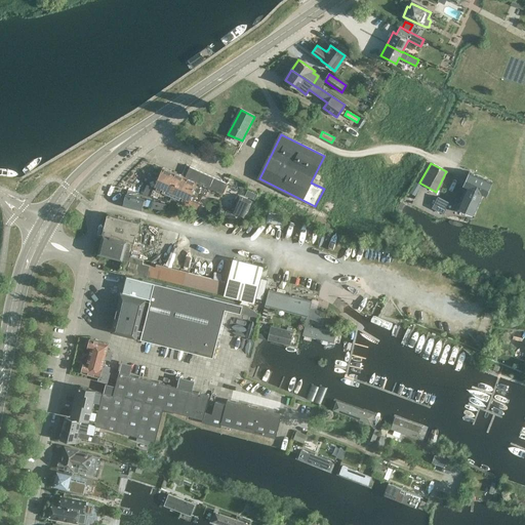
[(228,184),(190,167),(185,178),(163,169),(155,189),(147,185),(143,195),(170,204),(172,200),(197,210),(200,203),(199,203),(206,188),(224,195),(228,184)]
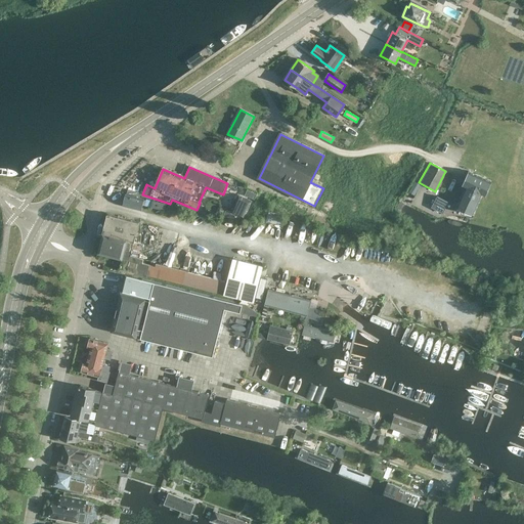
[(473,218),(482,198),(486,200),(493,183),(469,173),(463,188),(468,190),(459,212),(473,218)]
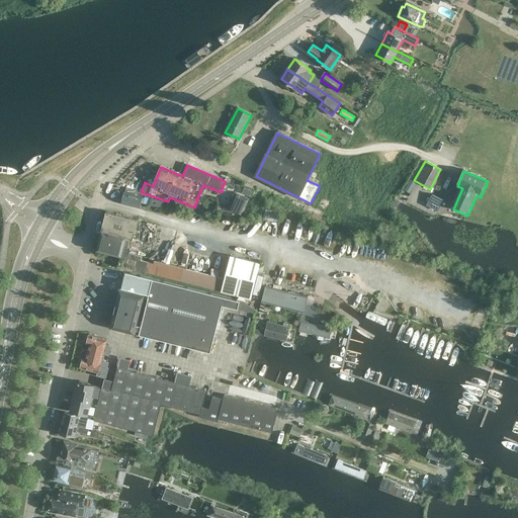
[(141,206),(143,197),(124,193),(122,203),(141,206)]
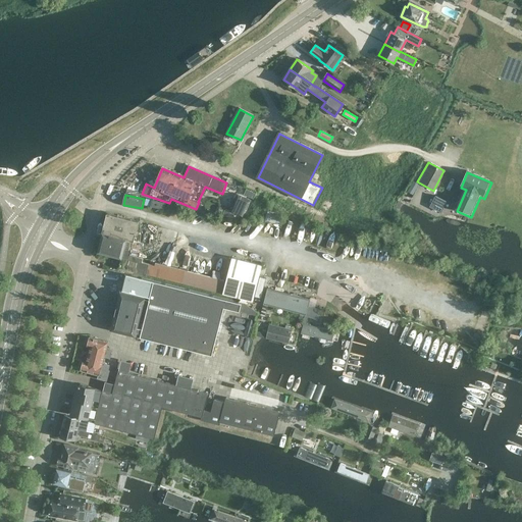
[(244,217),(251,200),(238,196),(231,212),(244,217)]
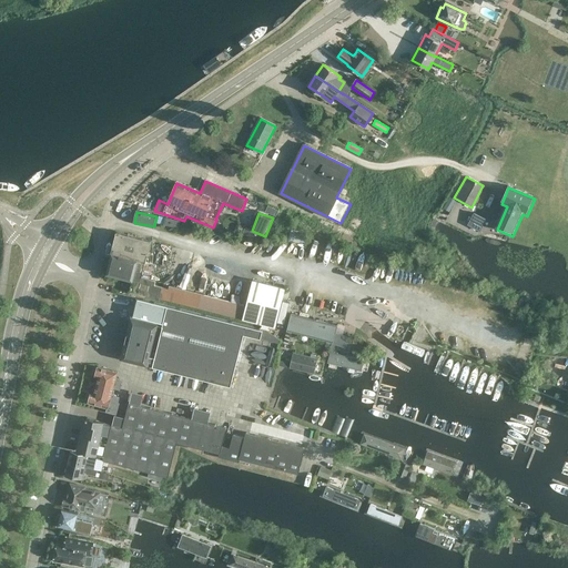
[(480,231),(486,222),(475,216),(469,225),(480,231)]
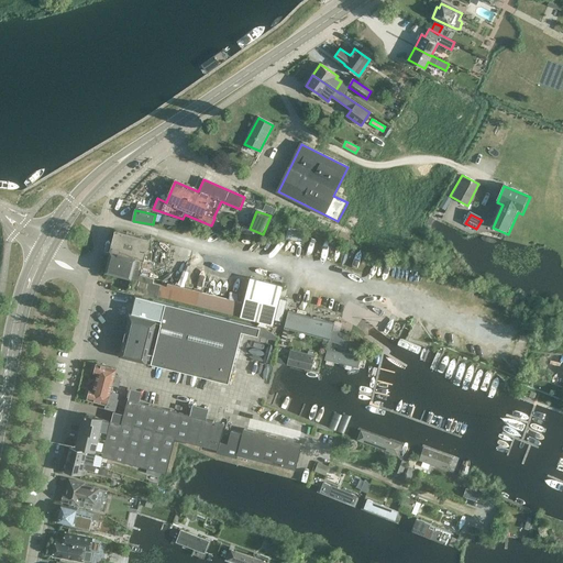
[(177,227),(179,219),(165,216),(163,223),(177,227)]
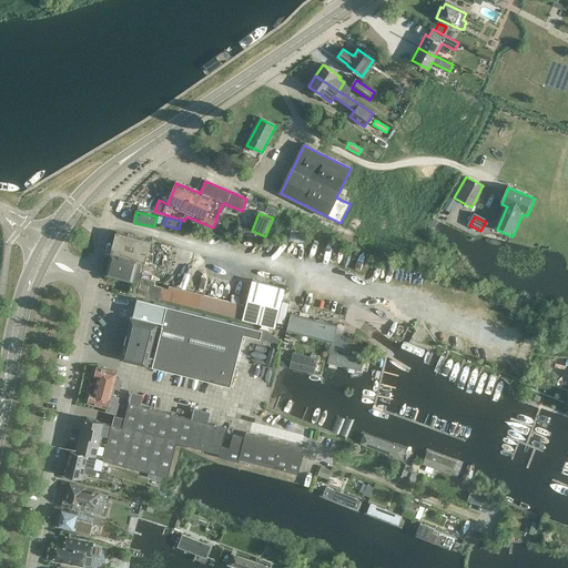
[(282,237),(290,224),(277,217),(270,232),(282,237)]
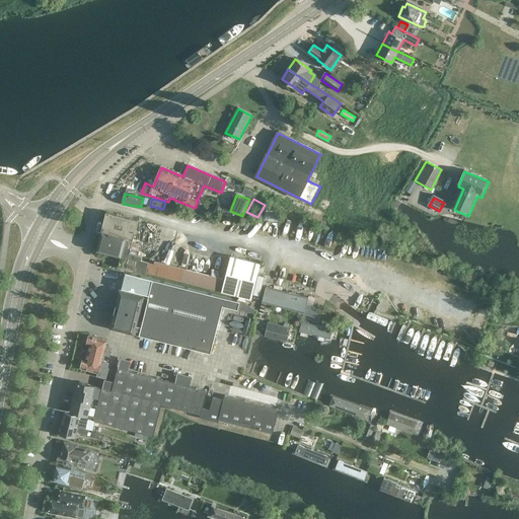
[(155,265),(149,263),(142,262),(143,257),(137,256),(141,242),(134,240),(139,221),(107,213),(98,250),(122,256),(119,268),(146,275),(146,273),(251,300),(261,263),(232,255),(226,280),(156,263),(155,265)]
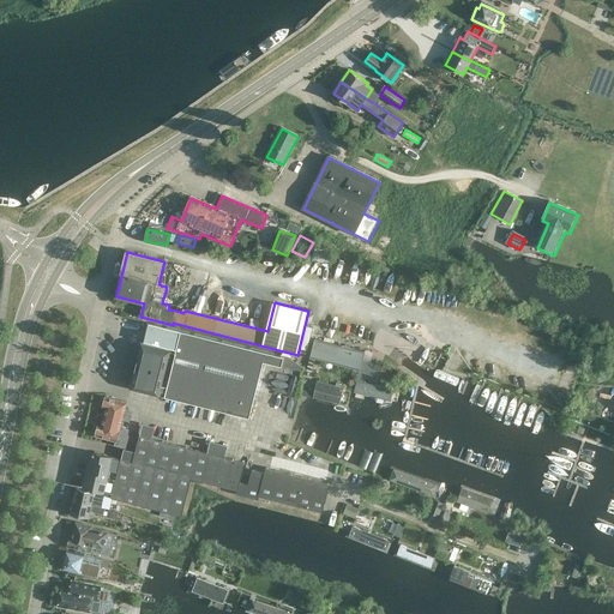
[(290,357),(154,324),(149,345),(143,344),(132,389),(250,417),(264,361),(302,371),(302,367),(290,357)]
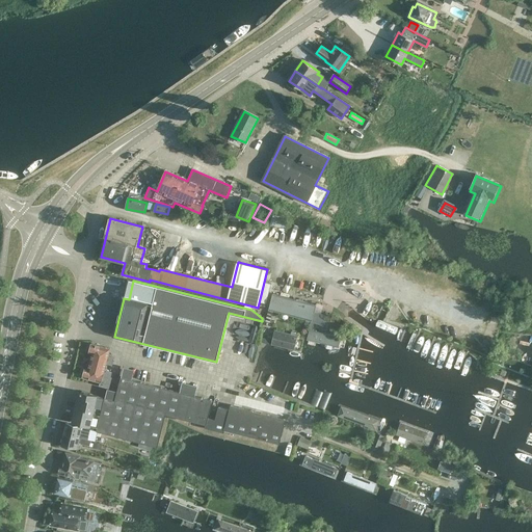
[(316,304),(273,294),(269,310),(312,321),(316,304)]
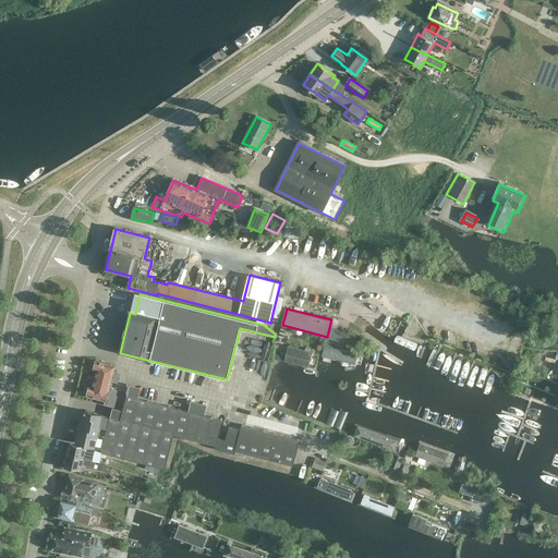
[(341,331),(330,328),(328,337),(339,339),(341,331)]
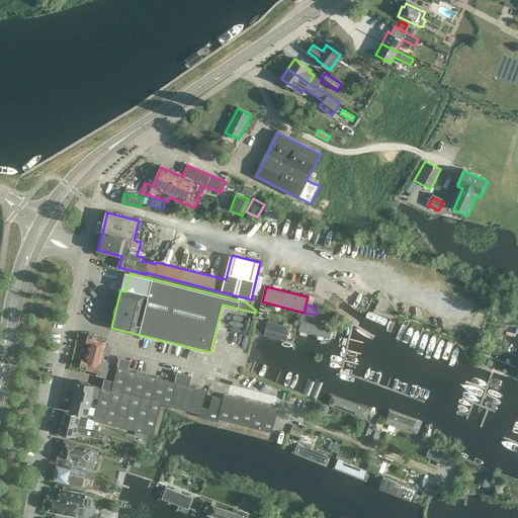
[(268,321),(265,335),(267,335),(286,340),(290,326),(268,321)]
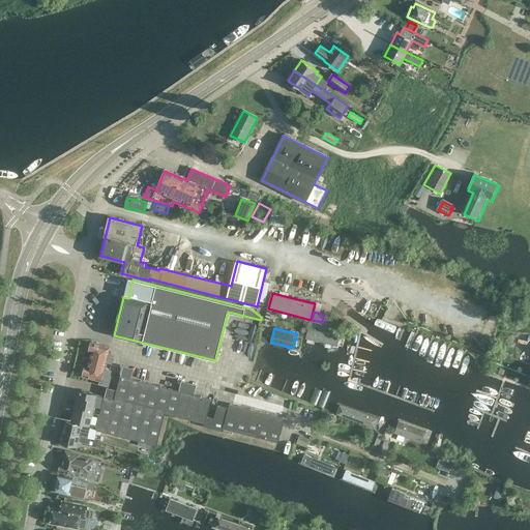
[(308,329),(306,339),(332,345),(337,347),(340,336),(308,329)]
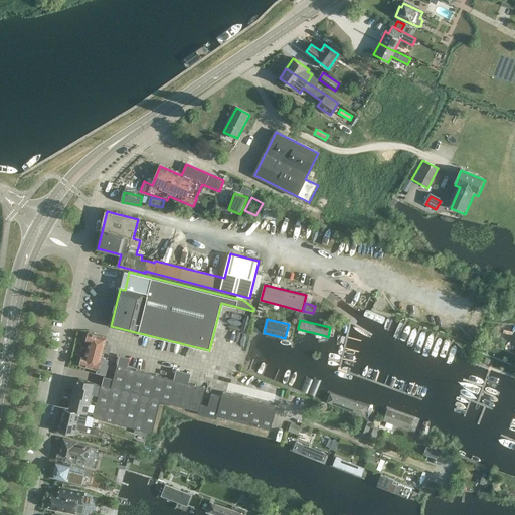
[(110,353),(112,345),(106,344),(108,337),(89,332),(87,341),(90,342),(88,350),(103,353),(104,351),(110,353)]
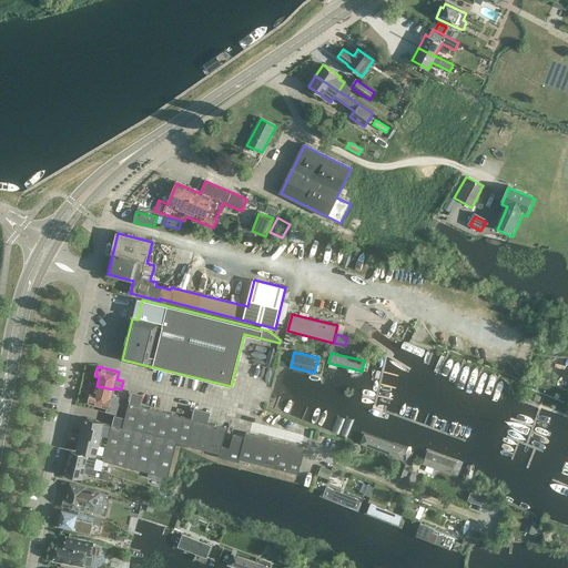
[(112,395),(113,389),(97,386),(94,394),(91,394),(89,402),(90,402),(90,404),(108,408),(107,412),(115,414),(104,457),(98,456),(105,423),(88,418),(82,437),(80,437),(77,450),(95,455),(94,459),(103,462),(103,460),(163,475),(169,476),(178,442),(220,453),(220,456),(240,462),(241,458),(300,474),(306,447),(246,433),(245,437),(234,434),(231,447),(223,446),(227,427),(130,403),(127,417),(117,414),(120,403),(118,403),(120,397),(112,395)]
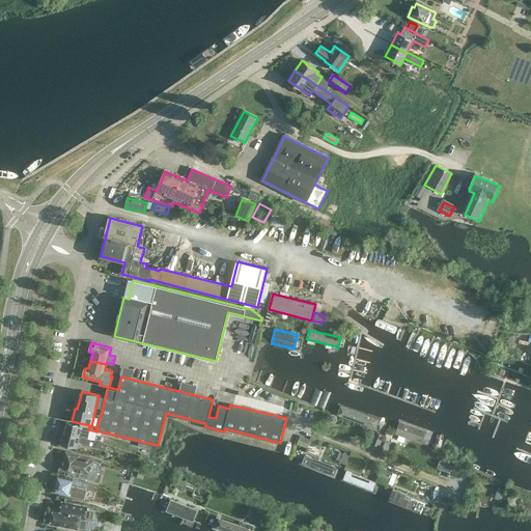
[(380,419),(341,404),(338,414),(376,428),(380,419)]
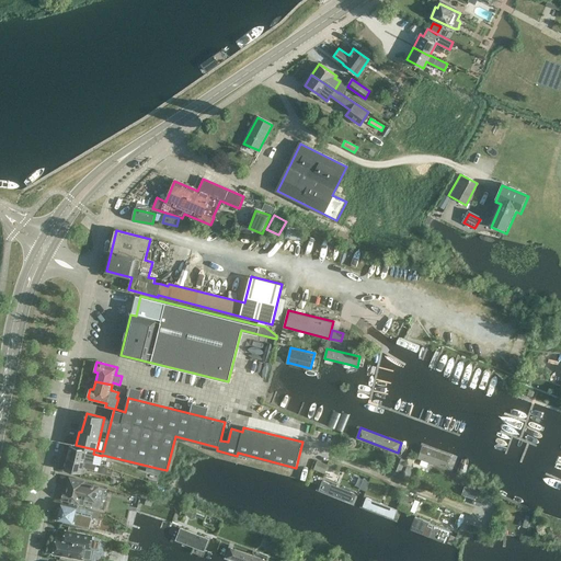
[(88,462),(89,457),(86,456),(87,449),(70,445),(67,457),(88,462)]
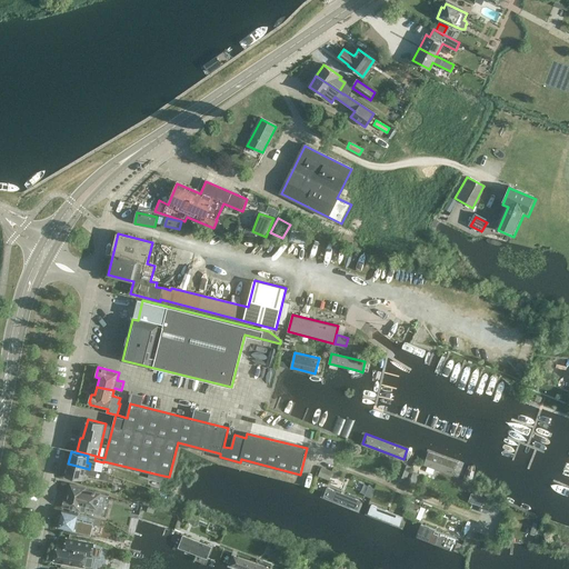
[(459,461),(429,451),(425,465),(453,475),(459,461)]
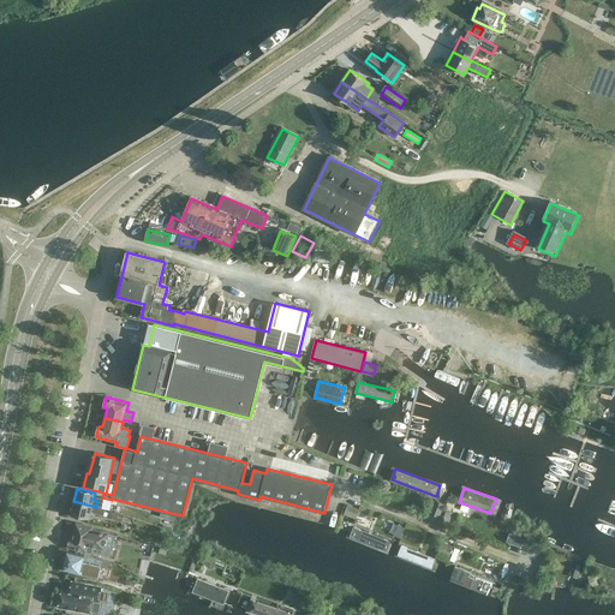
[(441,517),(446,503),(436,500),(430,513),(441,517)]
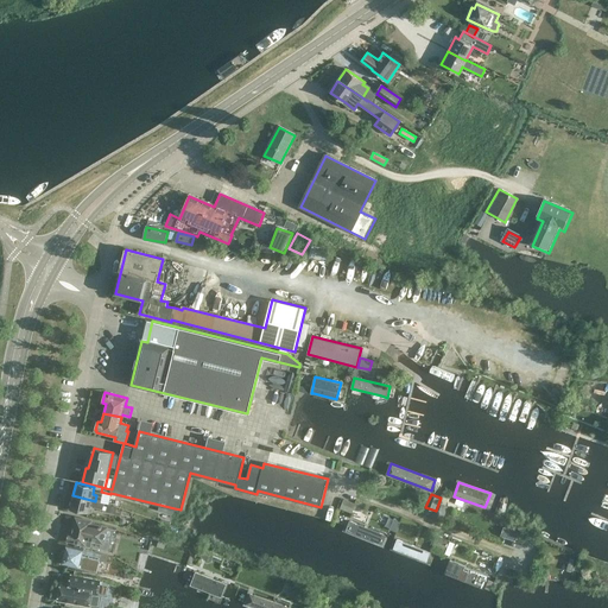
[(105,502),(95,501),(73,495),(70,508),(88,513),(89,506),(92,506),(92,507),(102,510),(105,502)]
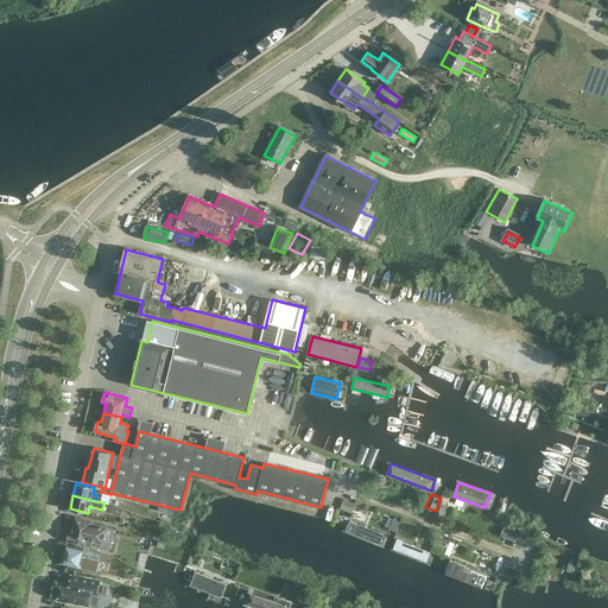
[(353,513),(356,504),(344,499),(341,508),(353,513)]
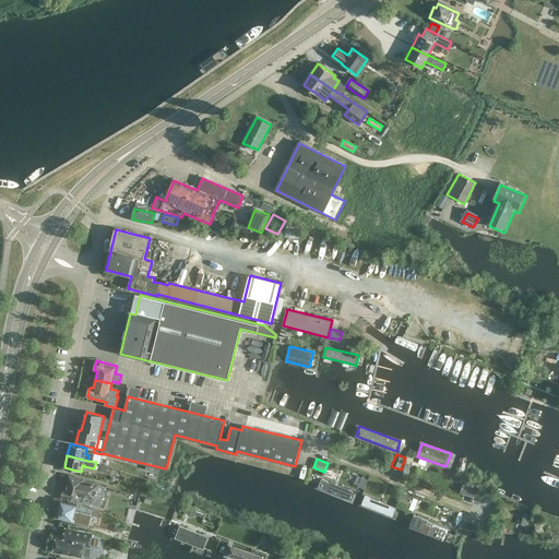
[(95,499),(98,485),(83,482),(84,479),(69,476),(67,488),(64,488),(62,498),(83,502),(84,497),(95,499)]
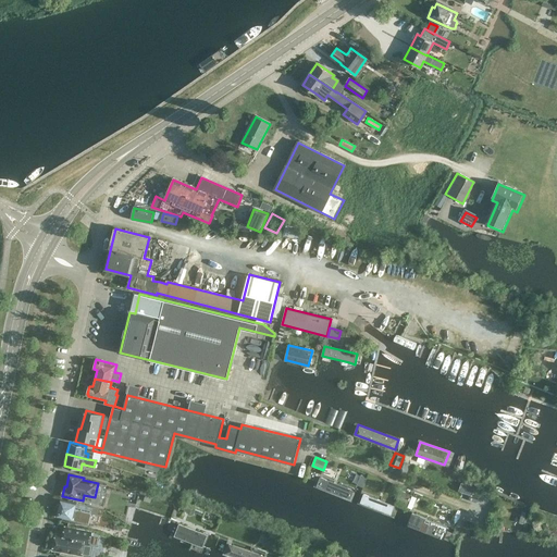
[(354,489),(320,475),(316,485),(349,499),(354,489)]
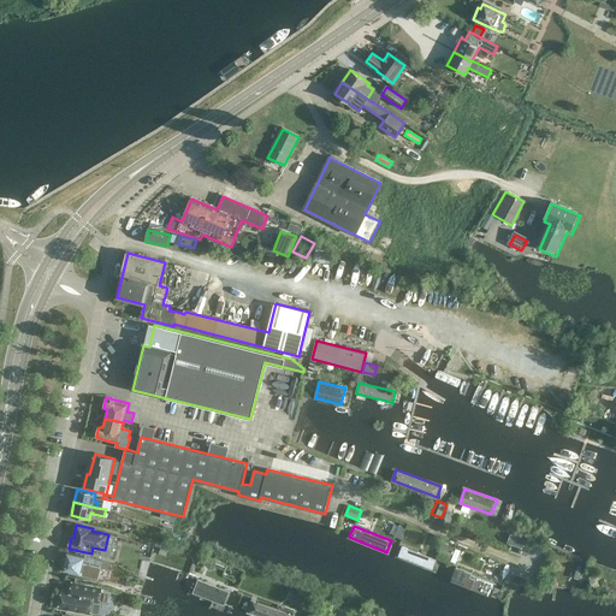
[(523,549),(526,539),(511,534),(508,543),(523,549)]
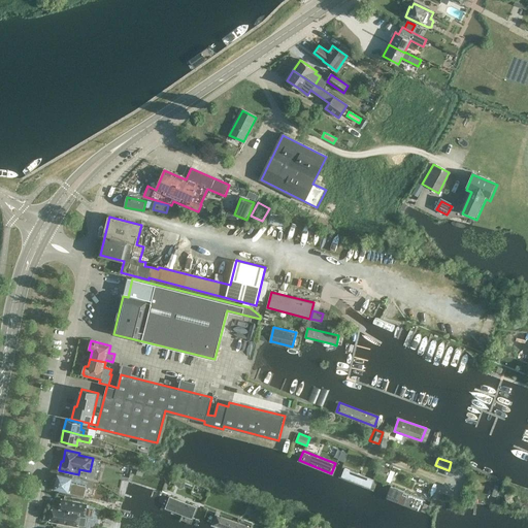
[(387,477),(390,469),(380,466),(376,473),(387,477)]
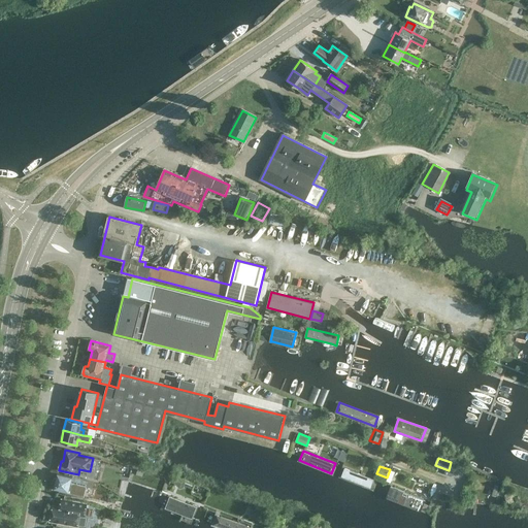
[(378,480),(344,467),(341,475),(375,489),(378,480)]
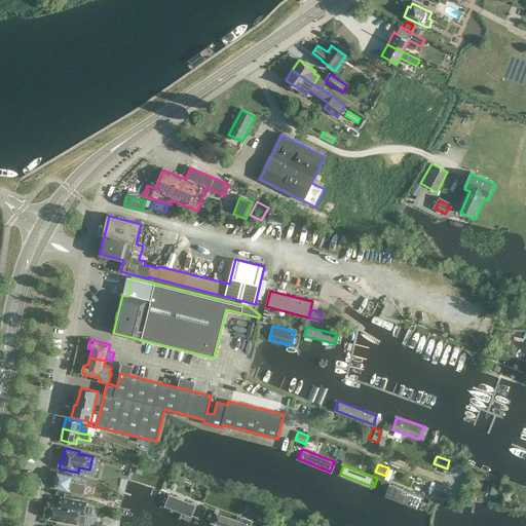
[(92,486),(94,480),(58,472),(53,487),(65,489),(65,490),(83,495),(85,485),(92,486)]
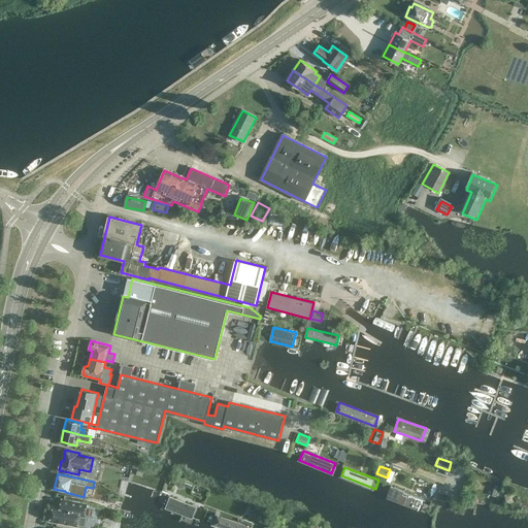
[(194,490),(196,484),(178,476),(174,486),(180,488),(182,486),(194,490)]
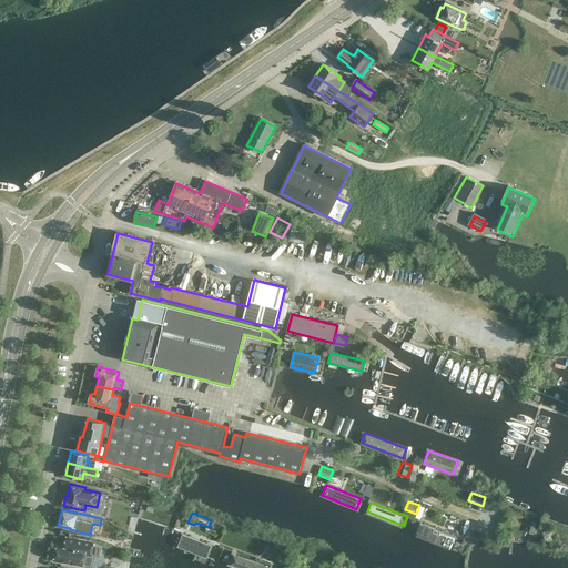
[(450,535),(418,521),(416,530),(448,544),(450,535)]
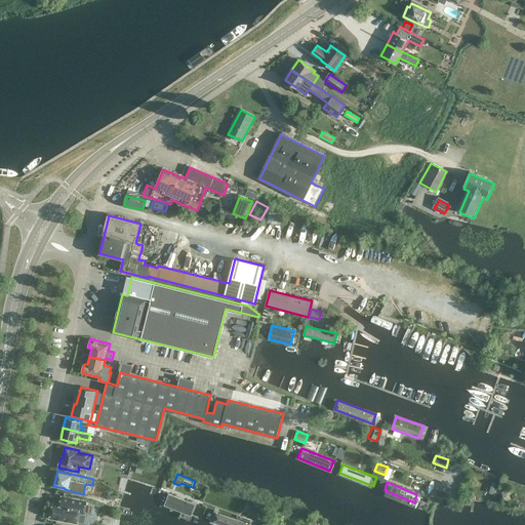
[(196,503),(169,493),(164,503),(192,515),(196,503)]
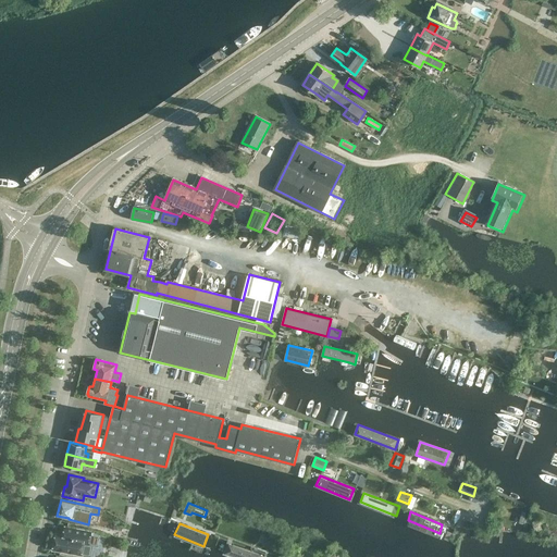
[(89,541),(91,532),(69,528),(67,534),(65,535),(56,533),(52,551),(82,556),(85,541),(89,541)]
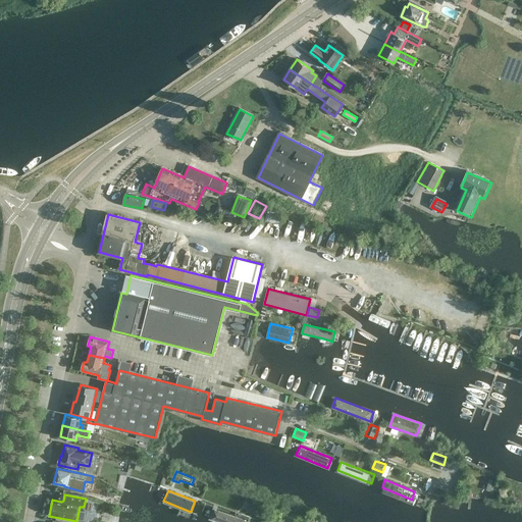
[(259,505),(249,502),(246,511),(255,514),(259,505)]
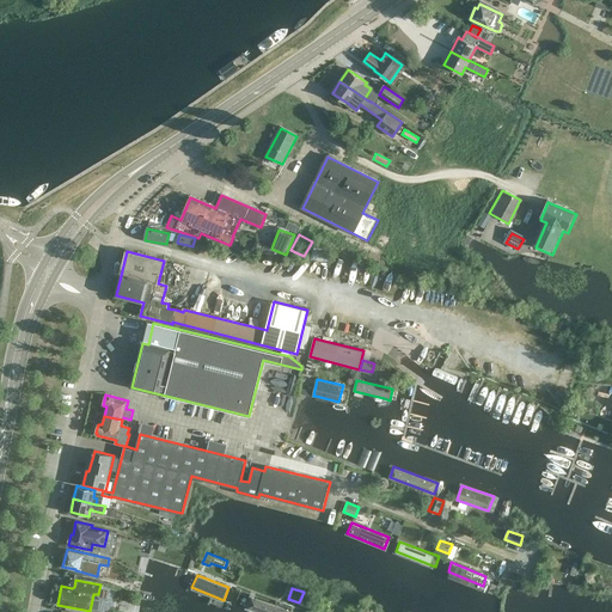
[(252,597),(248,609),(259,611),(291,611),(292,610),(252,597)]
